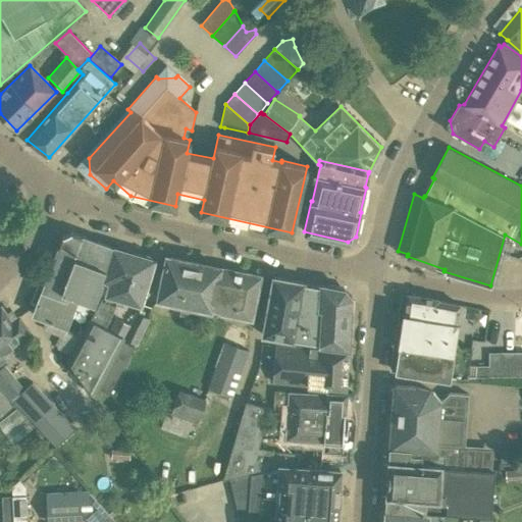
[(104,273),(113,247),(70,231),(61,236),(44,286),(37,284),(31,302),(36,306),(33,315),(48,320),(45,329),(60,334),(56,344),(57,348),(71,355),(80,336),(67,330),(79,298),(95,304),(103,281),(105,273),(104,273)]
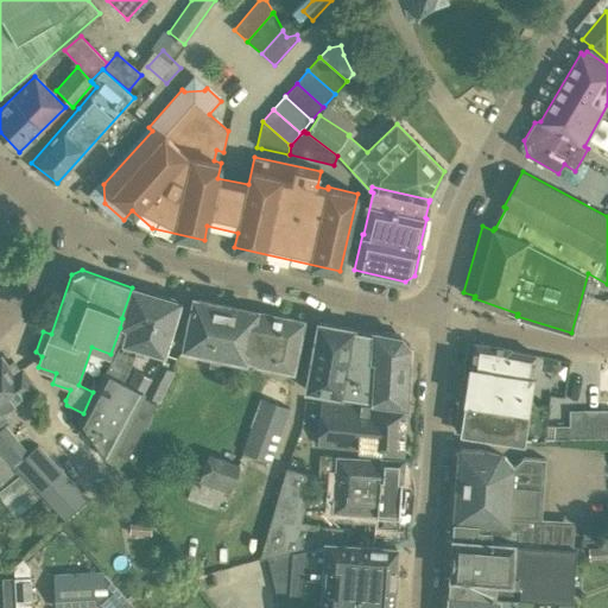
[(109,462),(144,398),(145,394),(144,393),(121,381),(135,355),(143,358),(146,348),(163,354),(179,303),(132,287),(121,318),(122,318),(120,328),(127,330),(122,344),(124,344),(121,350),(118,349),(105,372),(103,371),(93,392),(83,413),(80,420),(109,462)]
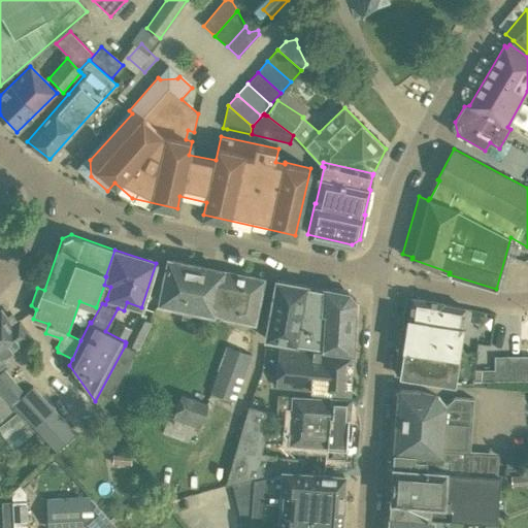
[(207,311),(216,269),(168,260),(160,301),(184,306),(182,318),(200,322),(202,310),(207,311)]
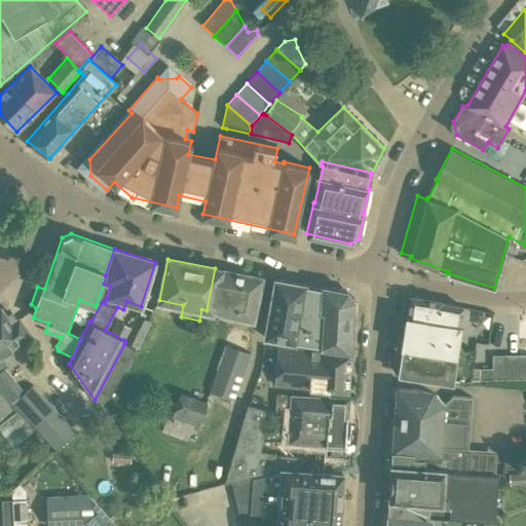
[(215,268),(207,310),(222,313),(221,315),(254,322),(262,278),(215,268)]
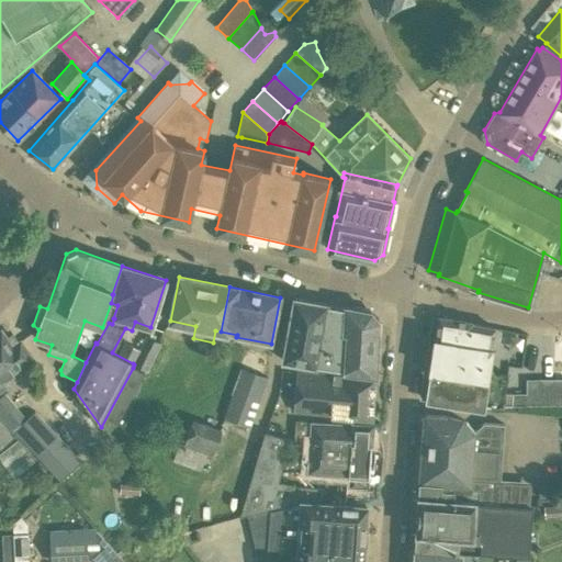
[(317,367),(322,368),(332,305),(329,304),(329,302),(292,296),(281,362),(317,368),(317,367)]
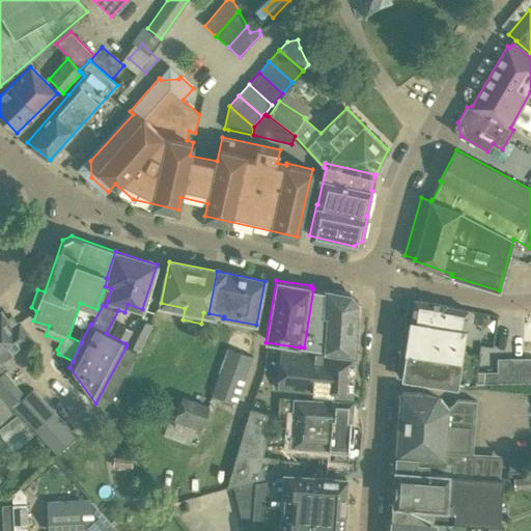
[(313,288),(304,347),(354,356),(357,303),(353,303),(350,299),(351,295),(313,288)]
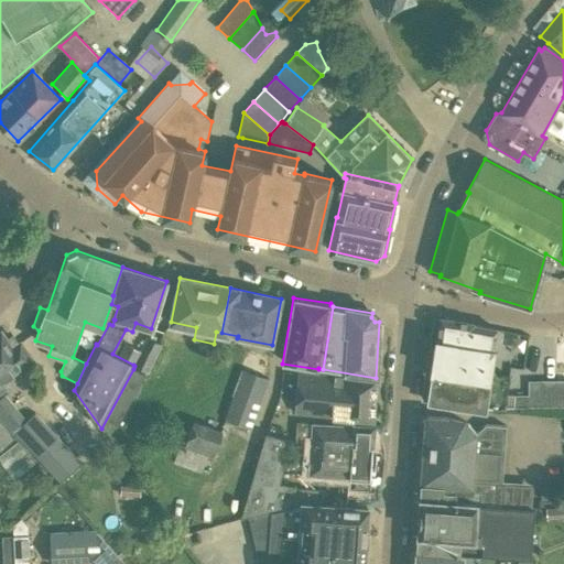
[(485,410),(485,409),(505,408),(510,376),(489,372),(497,328),(438,317),(432,364),(426,400),(485,410)]
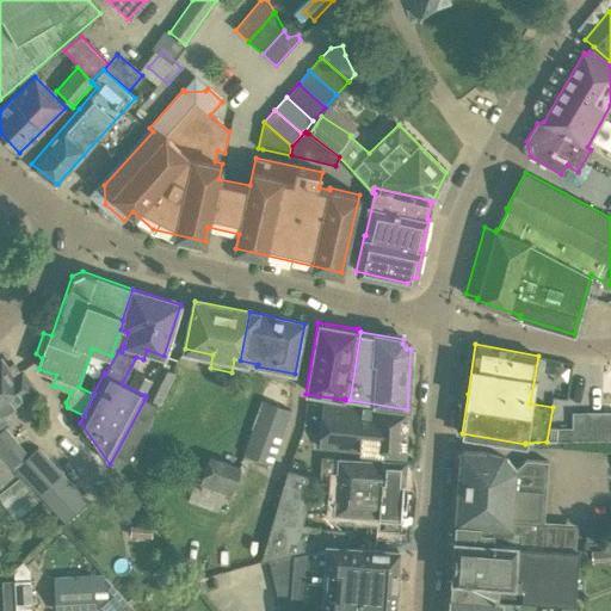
[(7,369),(1,359),(0,359),(0,413),(35,390),(23,371),(19,374),(13,365),(7,369)]
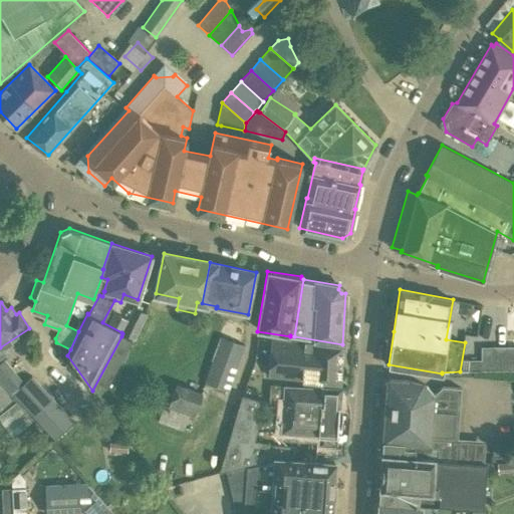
[(148,314),(134,307),(121,332),(122,333),(136,340),(148,314)]
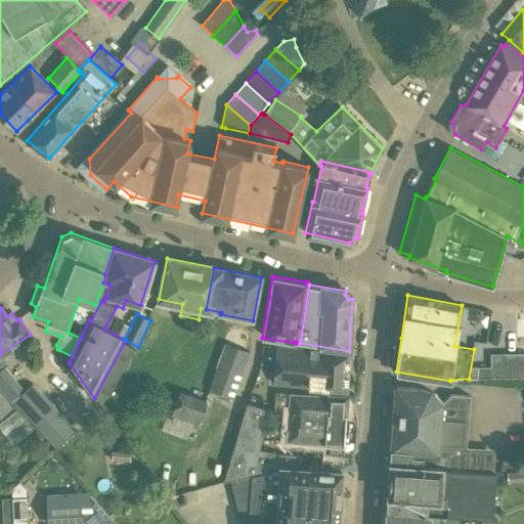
[(134,349),(124,343),(115,360),(126,366),(134,349)]
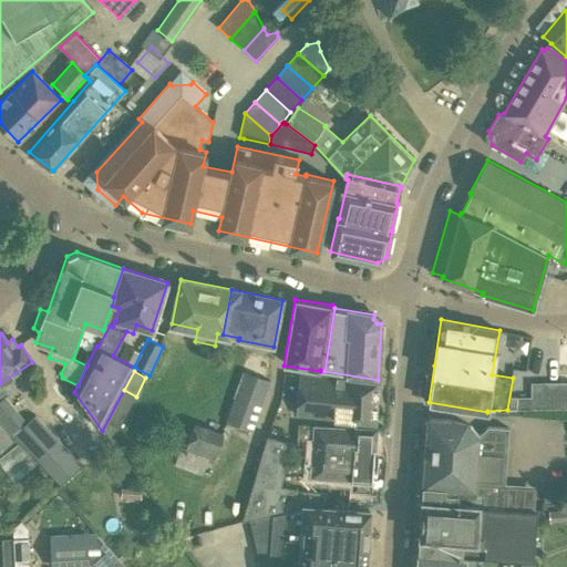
[(253,432),(270,381),(244,371),(225,422),(253,432)]
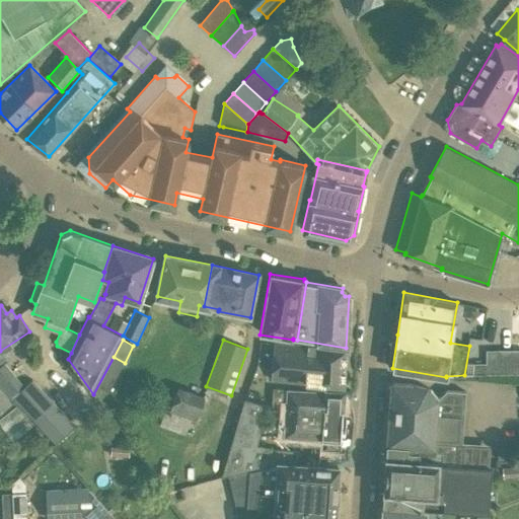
[(344,387),(346,350),(311,347),(276,343),(273,380),(344,387)]
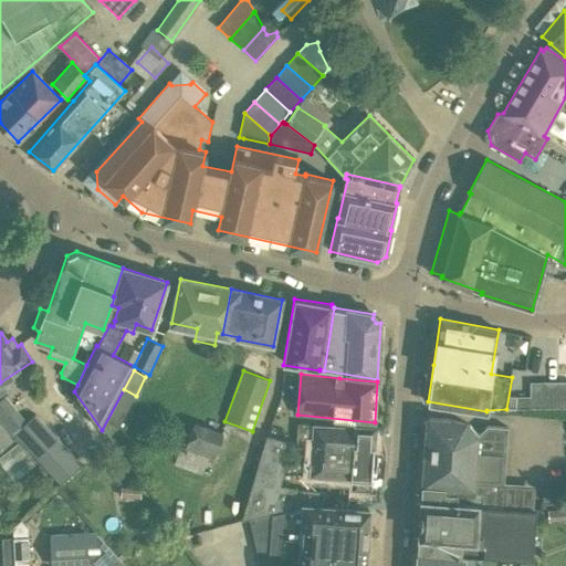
[(515,409),(565,408),(565,385),(558,385),(558,381),(530,383),(530,396),(516,397),(515,409)]
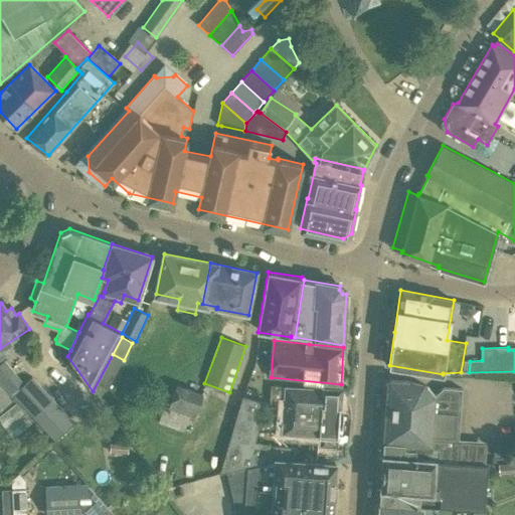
[(12,394),(24,383),(4,359),(0,363),(0,383),(11,396),(12,395),(12,394)]
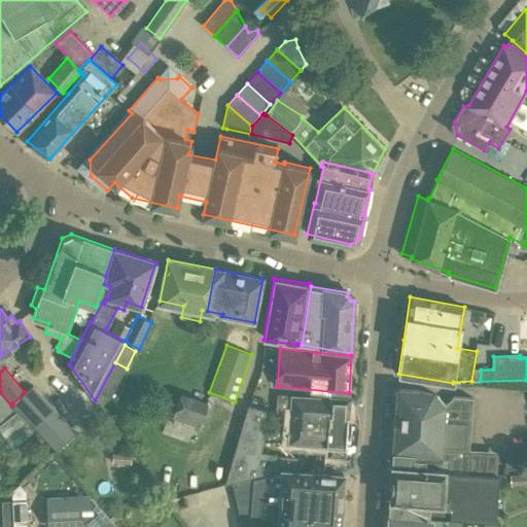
[(107,381),(101,392),(111,397),(117,386),(107,381)]
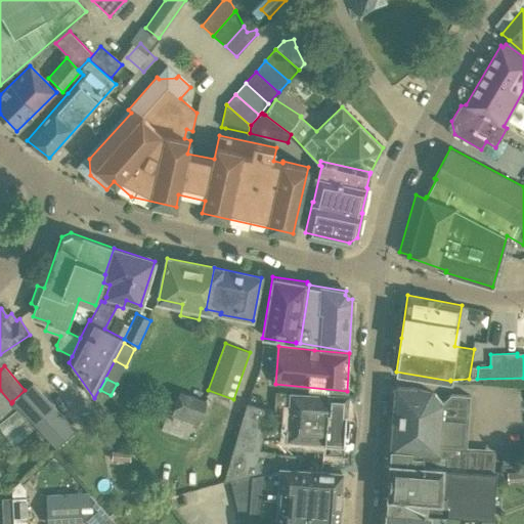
[(32,383),(12,401),(56,449),(77,430),(32,383)]
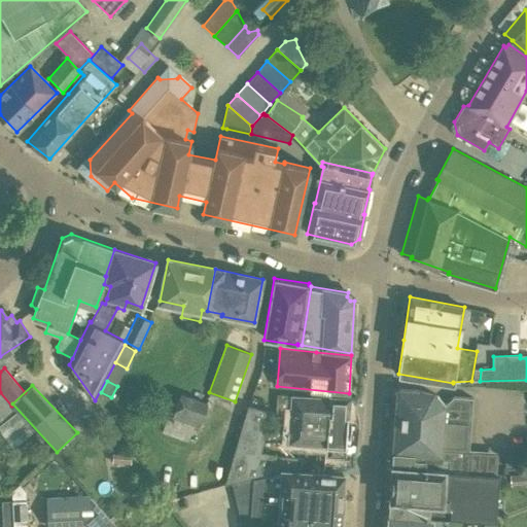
[(445,403),(437,395),(419,394),(419,390),(398,389),(388,526),(466,526),(467,520),(496,522),(499,476),(467,473),(468,450),(472,398),(453,396),(445,403)]
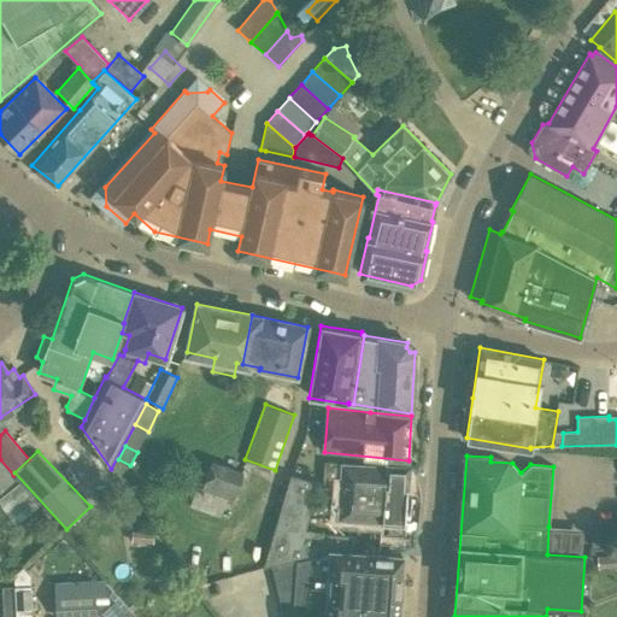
[(231,504),(241,471),(204,460),(189,509),(221,518),(225,503),(231,504)]
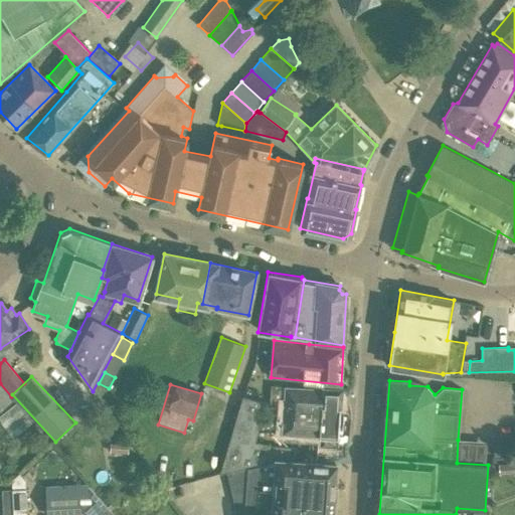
[(0,409),(11,401),(0,386),(0,409)]
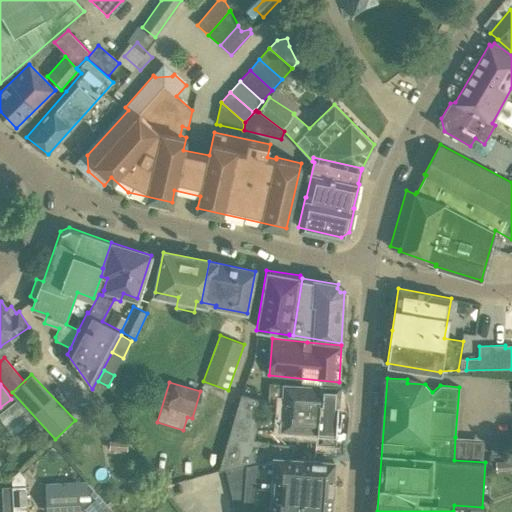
[(337,436),(341,389),(284,385),(281,430),(317,433),(316,443),(335,445),(336,435),(337,436)]
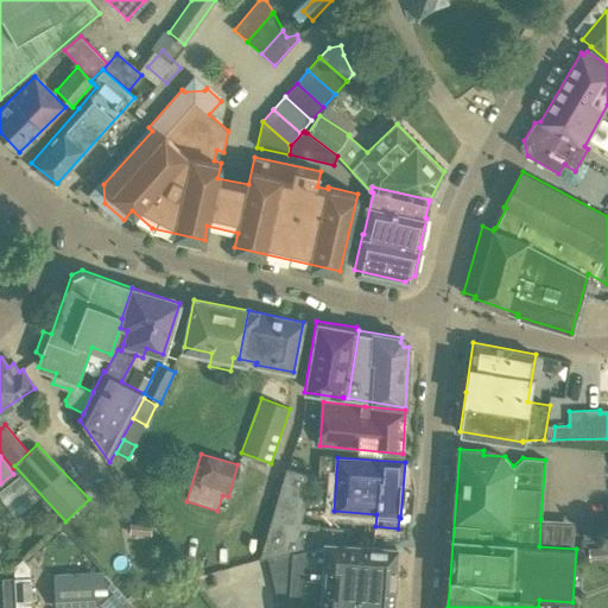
[(316,544),(350,545),(352,530),(316,527),(301,523),(315,476),(286,467),(260,559),(267,557),(316,544)]
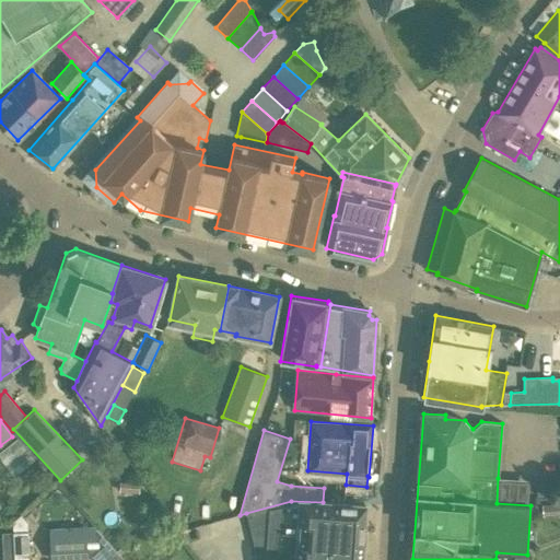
[(537,497),(559,496),(559,482),(536,483),(537,497)]
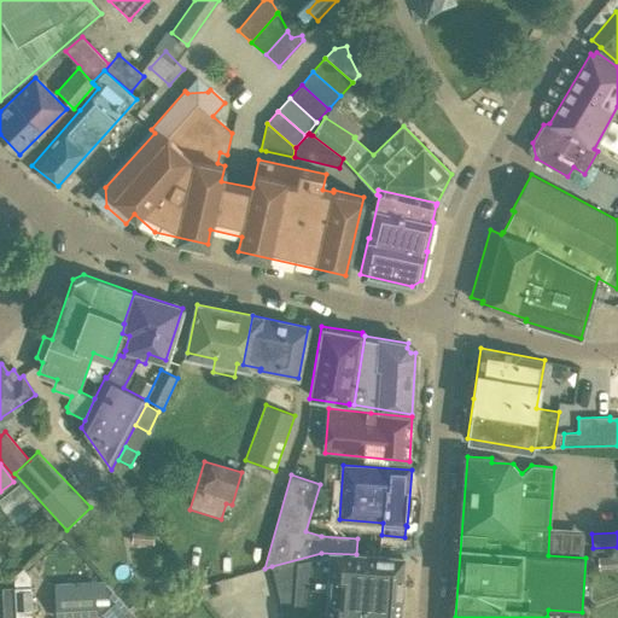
[(397,617),(403,557),(356,554),(321,553),(272,566),(284,617),(397,617)]
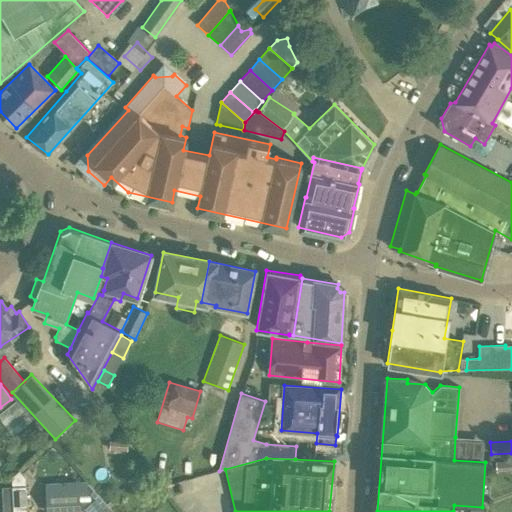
[(80,511),(80,510),(98,494),(87,483),(87,480),(45,483),(46,511),(80,511)]
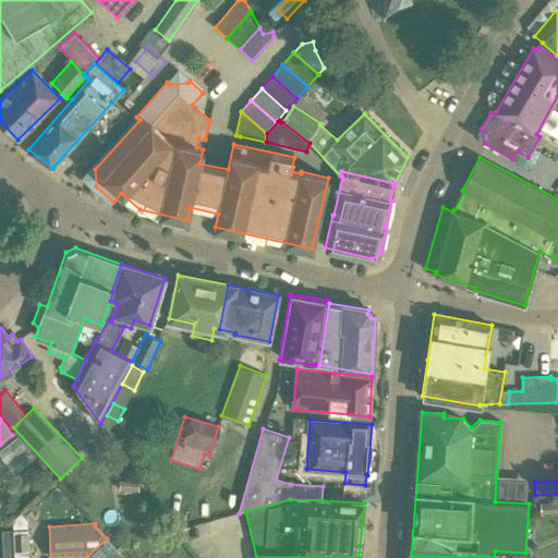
[(14,557),(25,557),(24,529),(13,530),(14,557)]
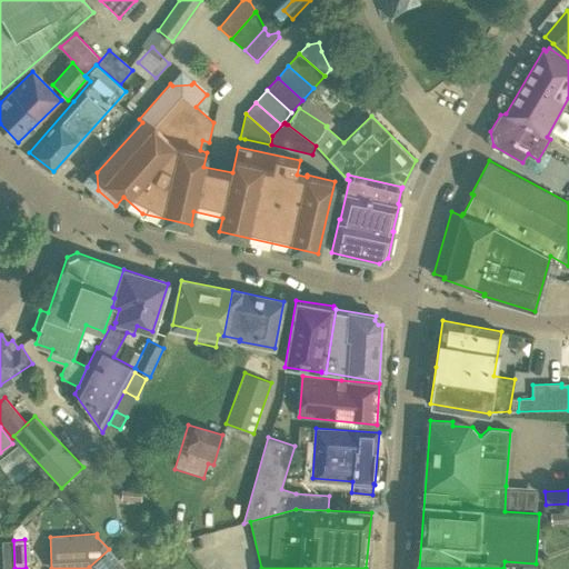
[(15,568),(13,540),(1,541),(3,568),(15,568)]
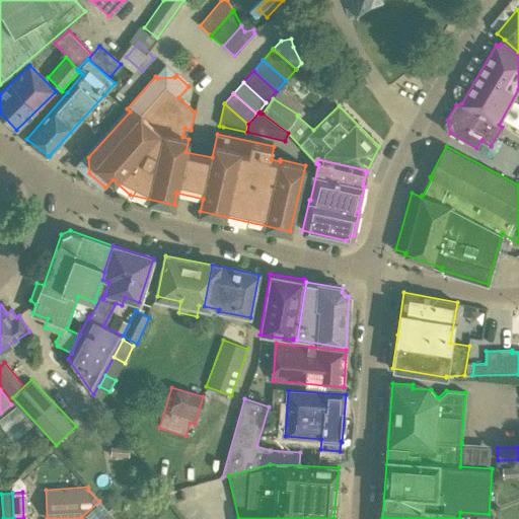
[(82,518),(115,518),(99,501),(81,517),(82,518)]
